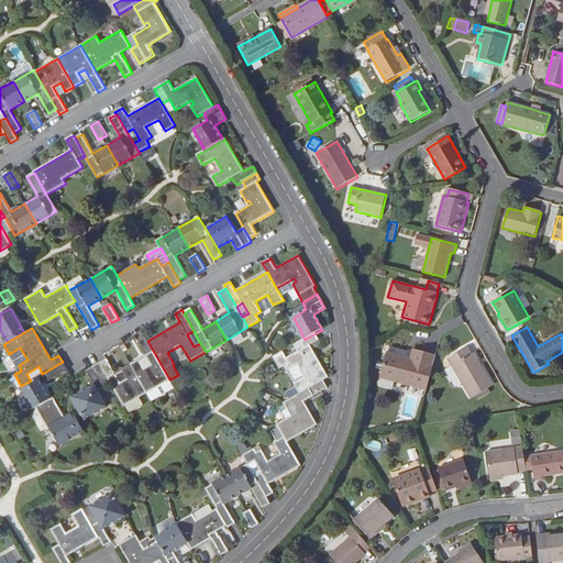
[(200,343),(194,331),(187,334),(194,346),(200,343)]
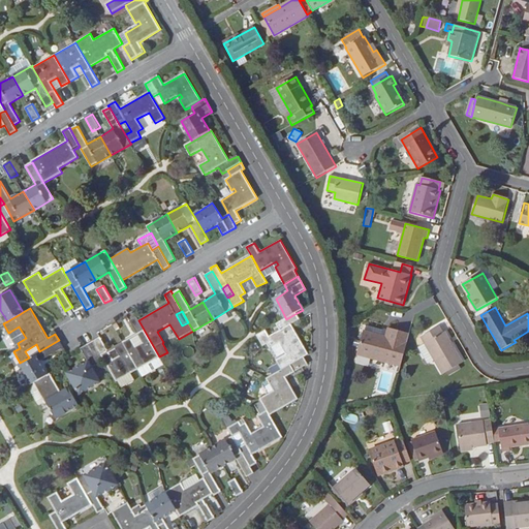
[(280,331),(269,338),(266,331),(256,336),(262,347),(269,343),(272,348),(281,343),(288,354),(277,361),(282,370),(268,378),(276,395),(273,397),(271,394),(260,399),(267,411),(257,417),(263,428),(252,434),(246,425),(242,427),(239,421),(228,427),(232,435),(232,436),(239,433),(245,443),(239,446),(250,466),(255,463),(252,457),(282,438),(270,415),(298,399),(286,378),(308,365),(304,358),(309,354),(291,324),(300,319),(297,313),(286,319),(277,324),(280,331)]
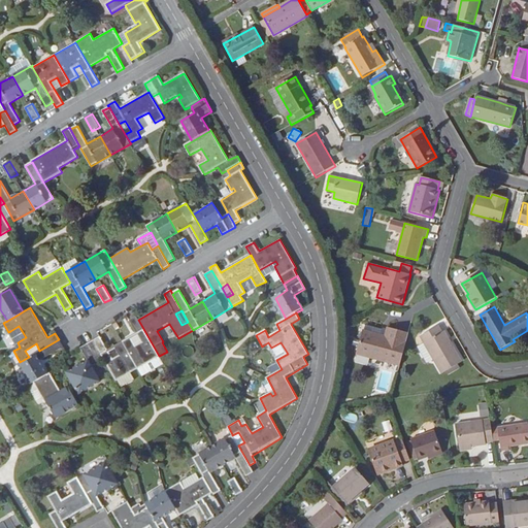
[(130,337),(122,342),(138,369),(159,357),(159,356),(138,320),(136,317),(129,321),(142,343),(136,348),(130,337)]
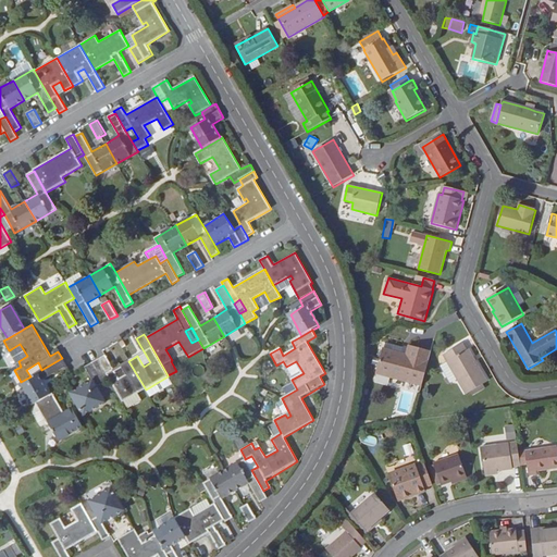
[(422,387),(432,351),(385,339),(375,374),(422,387)]
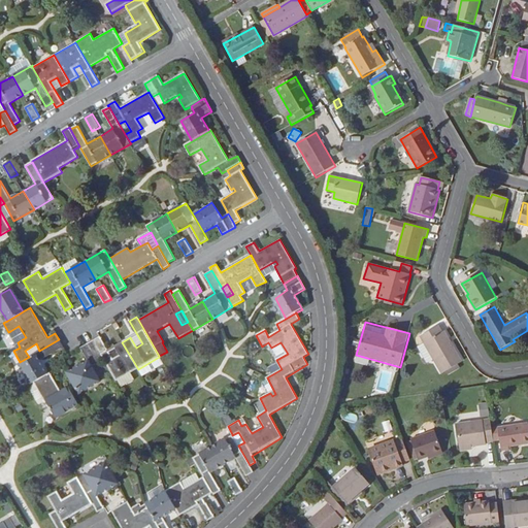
[(19,326),(10,331),(18,342),(26,337),(19,326)]
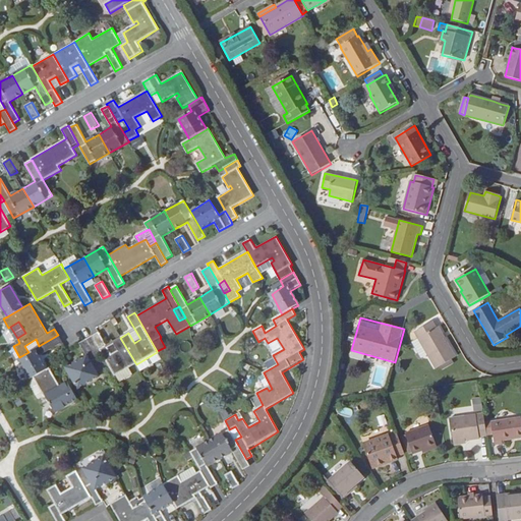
[(432,322),(414,332),(436,368),(456,357),(439,327),(437,328),(432,322)]
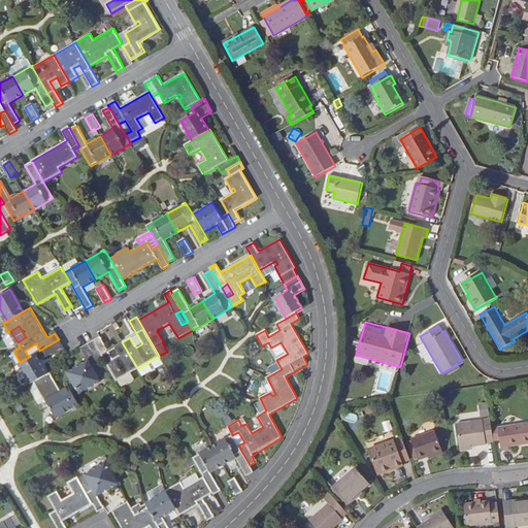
[(100,336),(93,340),(104,360),(117,382),(138,369),(122,342),(113,347),(119,357),(113,360),(100,336)]
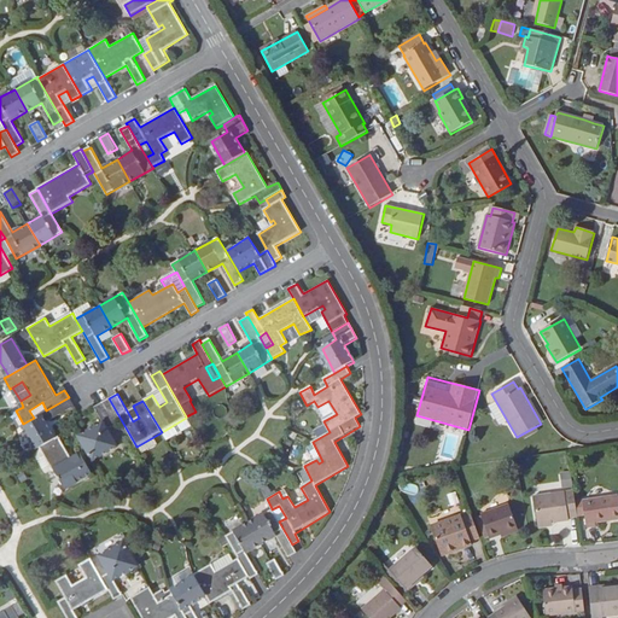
[(74,406),(69,397),(46,410),(34,418),(23,424),(21,425),(35,449),(39,447),(56,437),(50,429),(46,421),(74,406)]
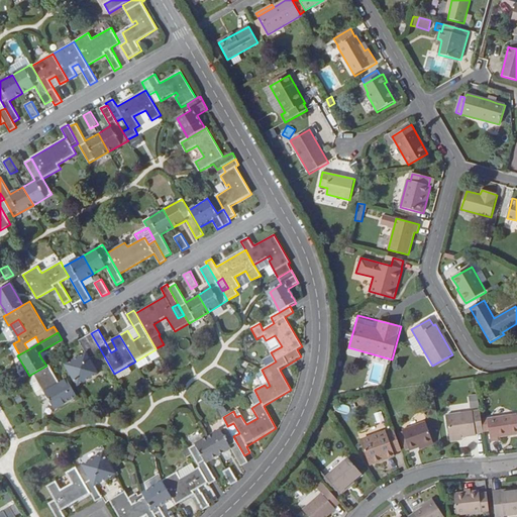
[(91,333),(85,337),(96,356),(102,352),(91,333)]
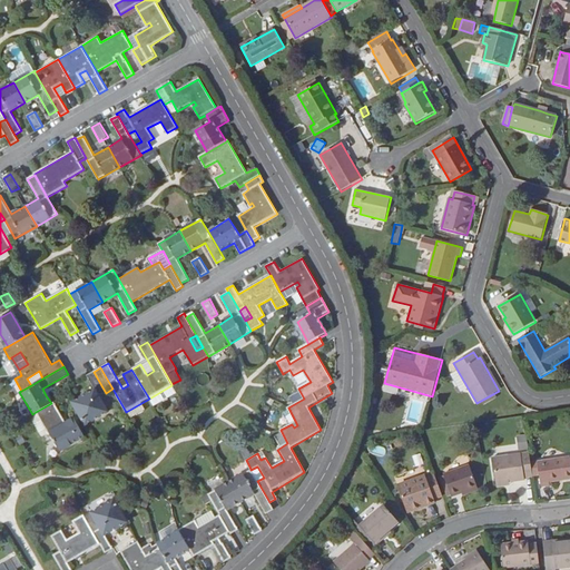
[(293,375),(291,376),(298,389),(311,382),(303,370),(293,375)]
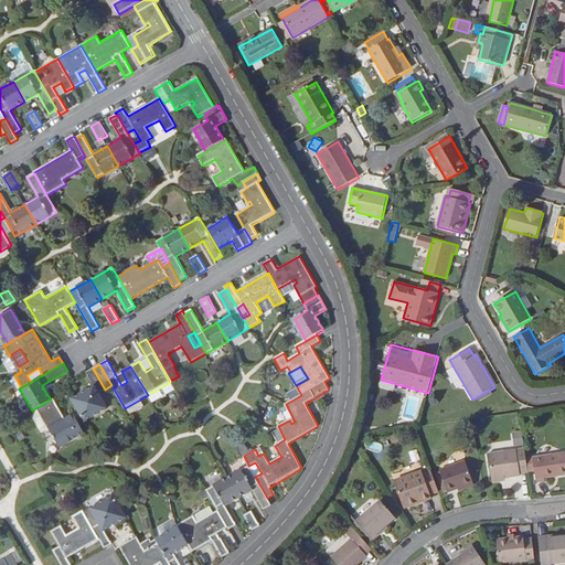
[(98,393),(105,390),(93,369),(86,373),(94,386),(72,400),(84,422),(106,408),(98,393)]
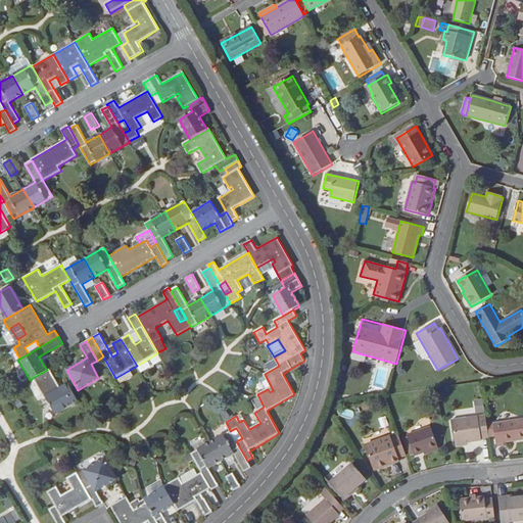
[(47,370),(33,378),(53,413),(77,399),(66,383),(59,387),(57,382),(49,368),(47,370)]
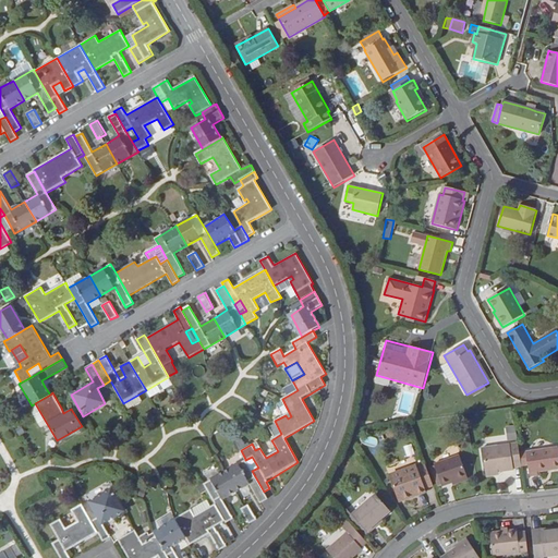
[(517,439),(514,425),(506,426),(508,441),(517,439)]
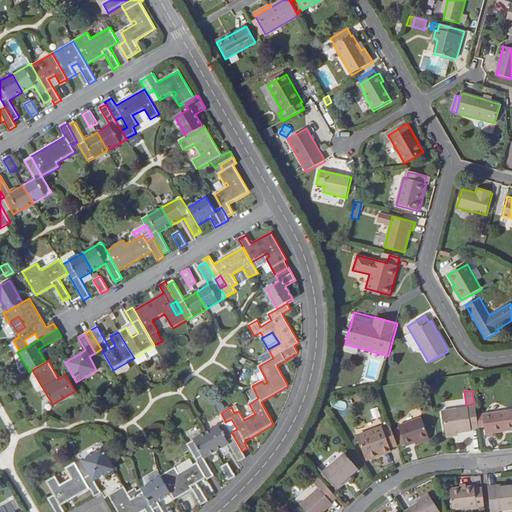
[(372,419),(380,417),(377,407),(370,409),(372,419)]
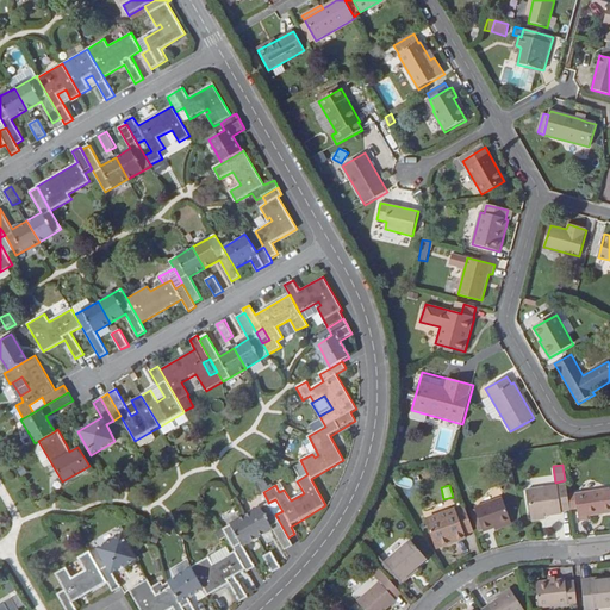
[(570,511),(566,489),(559,490),(558,486),(527,491),(531,518),(546,516),(562,514),(561,511),(570,511)]
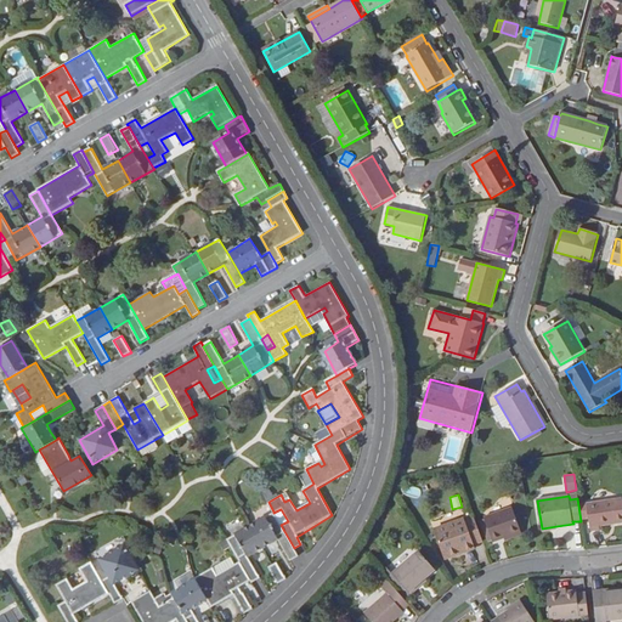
[(621,499),(587,504),(591,532),(600,531),(600,526),(621,522),(621,499)]
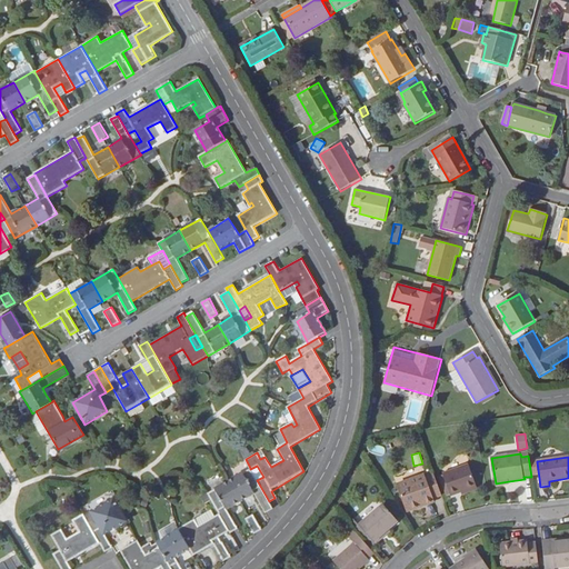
[(442,473),(451,496),(461,492),(477,487),(469,465),(442,473)]
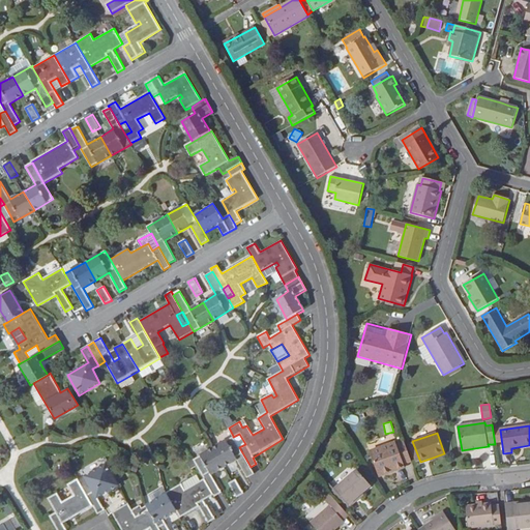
[(212,447),(193,460),(204,479),(199,482),(183,491),(179,484),(165,493),(166,495),(145,506),(147,511),(142,514),(138,509),(133,512),(127,504),(112,513),(121,529),(147,529),(148,529),(167,529),(162,520),(175,512),(179,519),(198,507),(206,524),(214,519),(204,500),(212,495),(213,497),(219,493),(209,474),(224,466),(237,459),(247,477),(254,473),(251,467),(239,447),(233,437),(233,436),(212,447)]
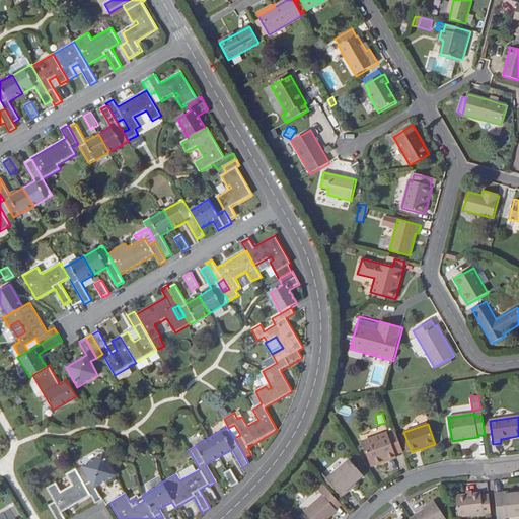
[(403,453),(396,433),(388,436),(387,433),(362,442),(371,467),(396,458),(395,456),(403,453)]
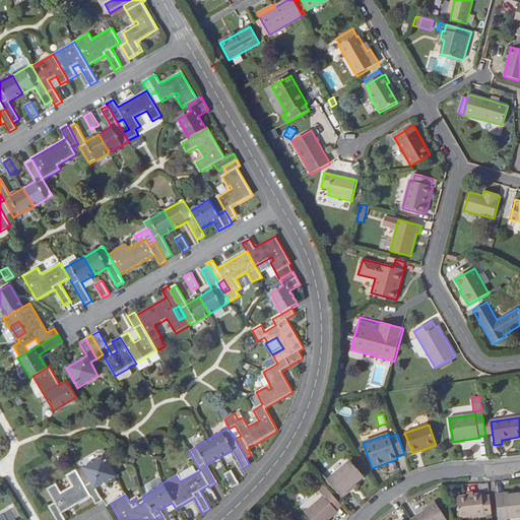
[(436,445),(421,450),(423,453),(437,448),(436,445)]
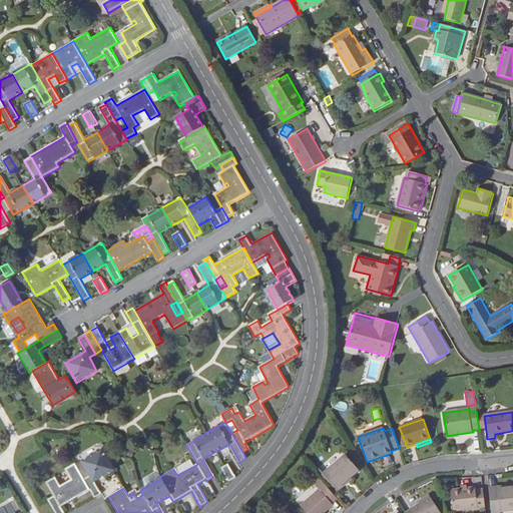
[(90,475),(83,479),(89,490),(94,498),(101,494),(94,483),(114,471),(102,450),(83,462),(90,475)]
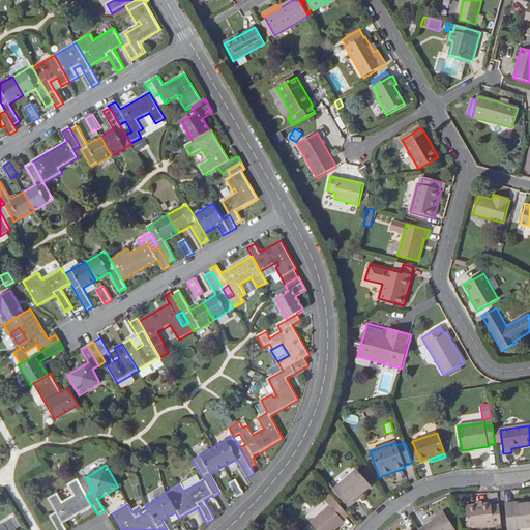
[(357,470),(334,490),(350,508),(357,502),(355,499),(362,493),(371,487),(357,470)]
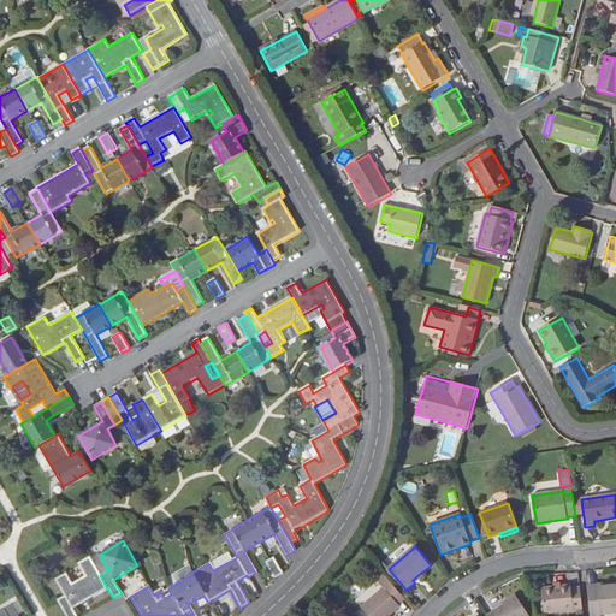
[(227,552),(208,563),(213,570),(231,561),(227,552)]
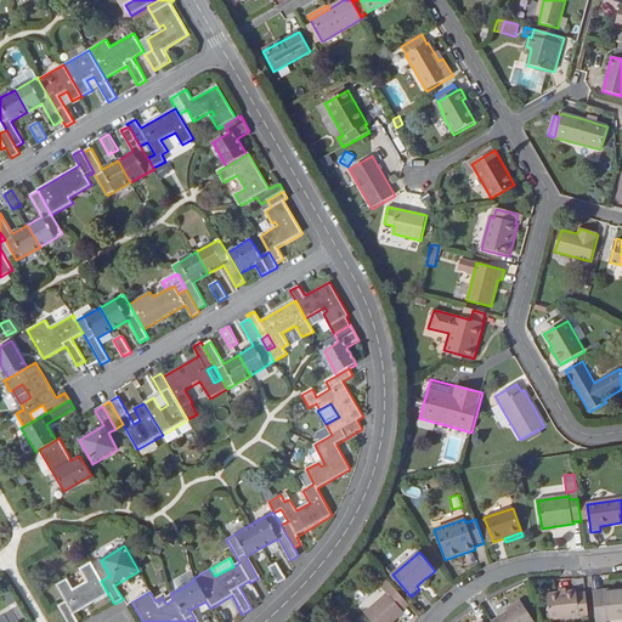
[(275,561),(267,565),(277,581),(284,577),(275,561)]
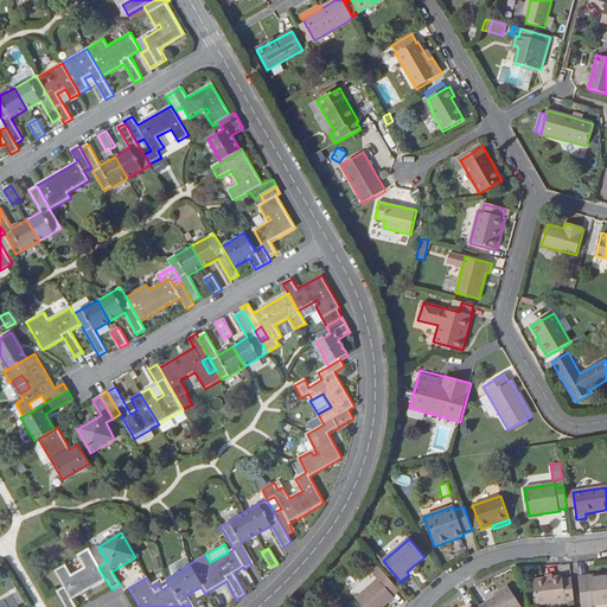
[(106,580),(98,567),(88,549),(77,555),(84,569),(71,576),(65,566),(55,572),(64,587),(57,592),(65,606),(75,606),(71,600),(106,580)]
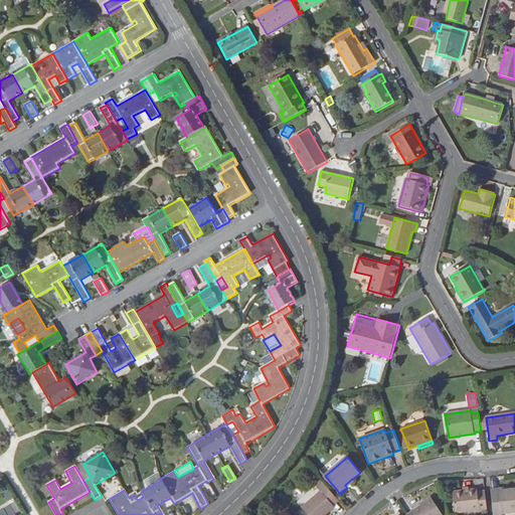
[(354,482),(352,479),(345,485),(347,488),(354,482)]
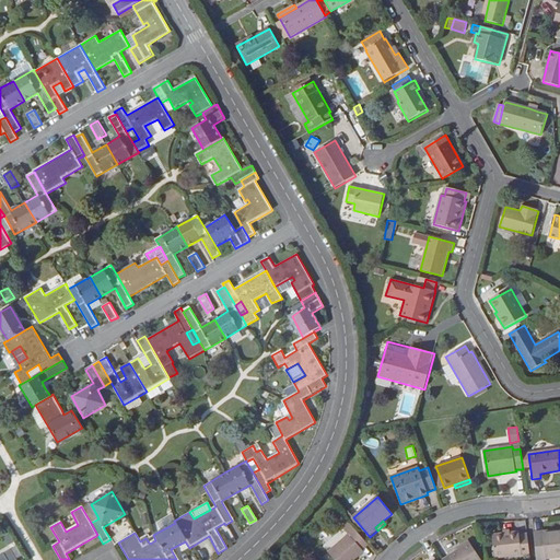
[(368,545),(351,525),(346,531),(349,535),(328,552),(334,559),(353,559),(363,551),(362,549),(368,545)]
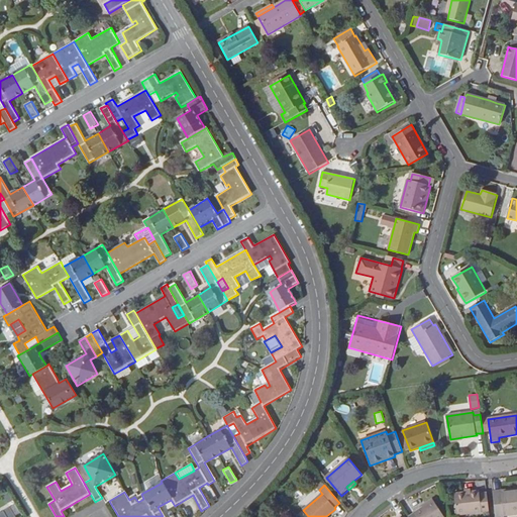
[(516,491),(494,494),(496,516),(516,514),(516,491)]
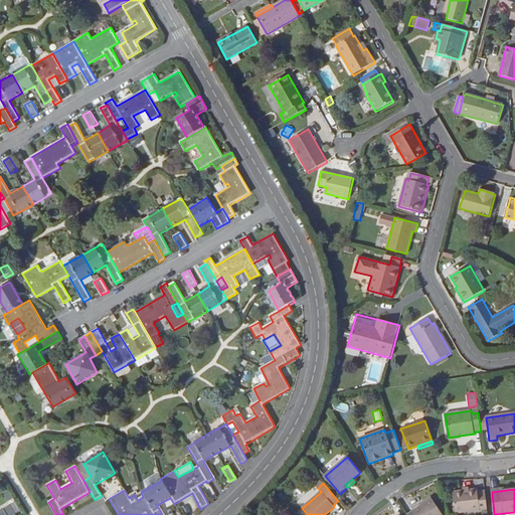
[(488,510),(486,492),(478,493),(478,490),(453,492),(455,514),(488,510)]
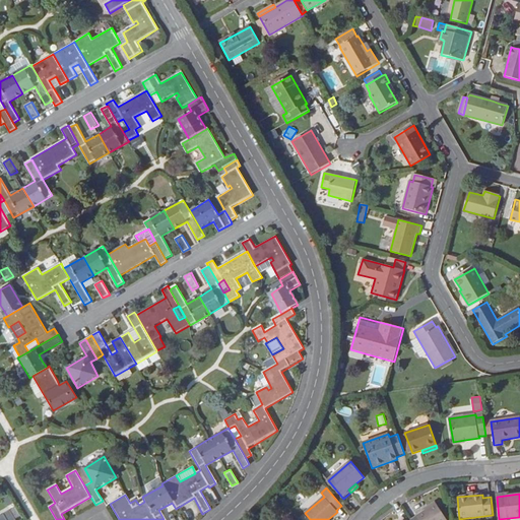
[(425,509),(427,511),(437,504),(435,501),(425,509)]
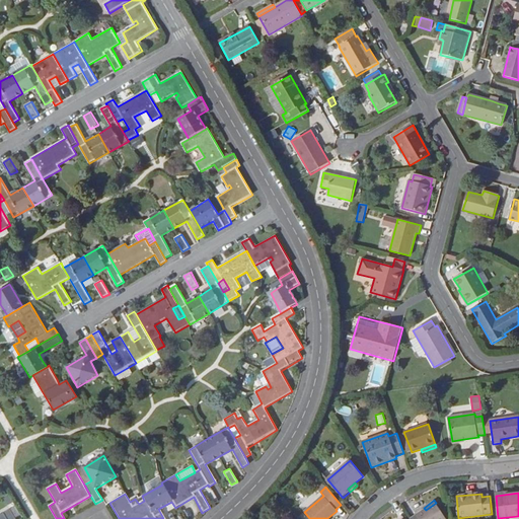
[(411,518),(446,518),(436,503),(411,518)]
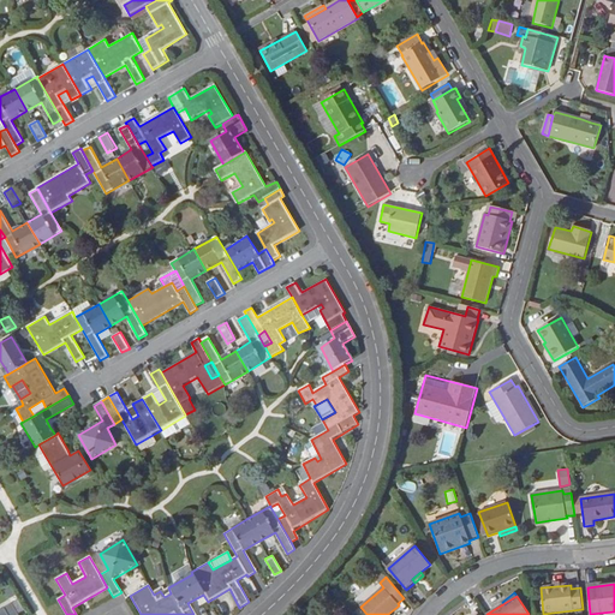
All buildings are outlined.
